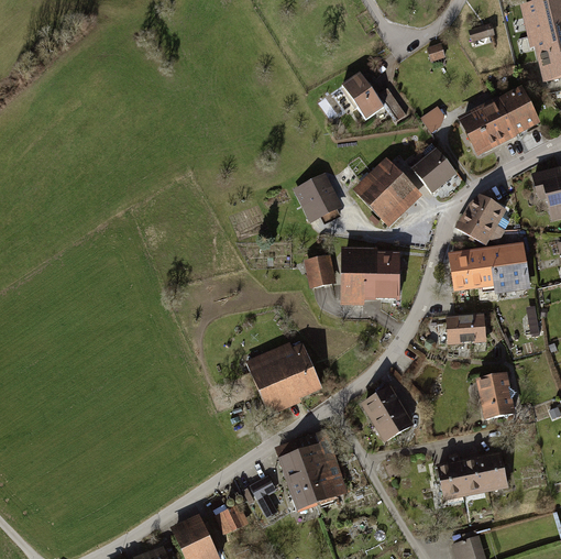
[(538,0),(530,2),(549,78),(560,75),(560,0),(538,0)]
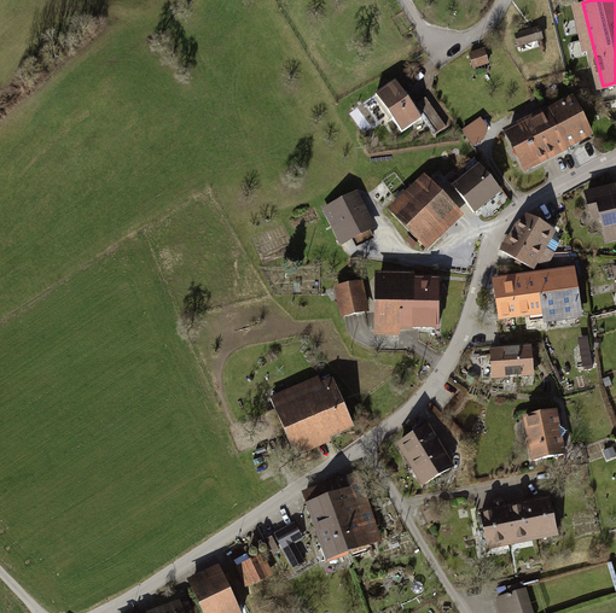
[(540,22),(515,29),(518,42),(545,36),(540,22)]
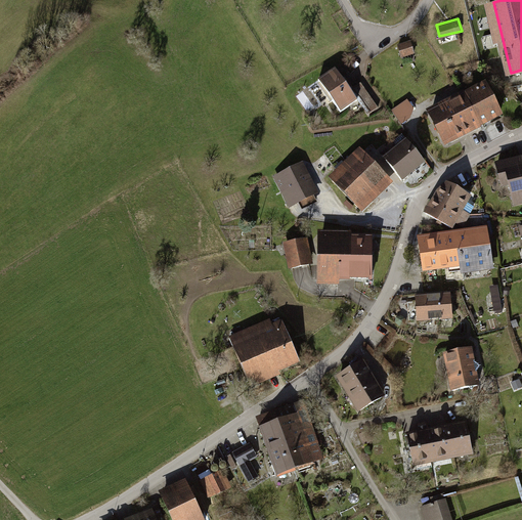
[(411,37),(397,41),(400,54),(415,51),(411,37)]
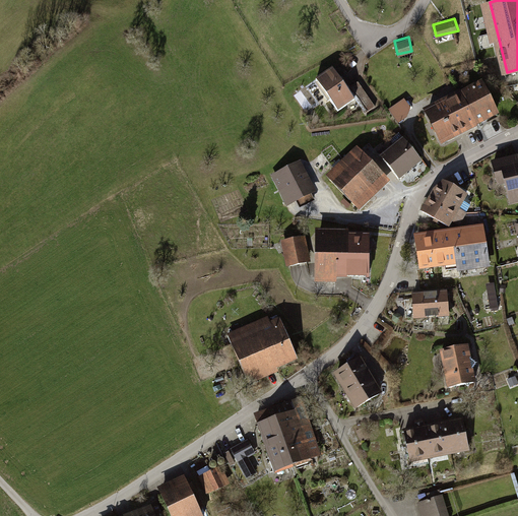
[(331,64),(315,76),(338,109),(354,97),(331,64)]
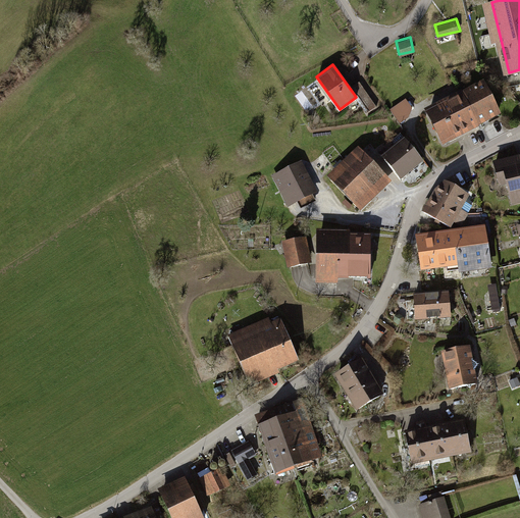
[(485,81),(464,92),(479,121),(501,110),(485,81)]
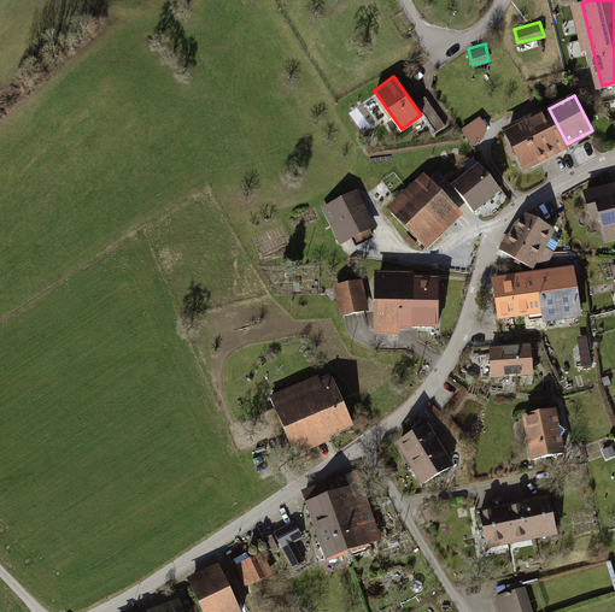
[(567,143),(549,109),(509,128),(527,163),(567,143)]
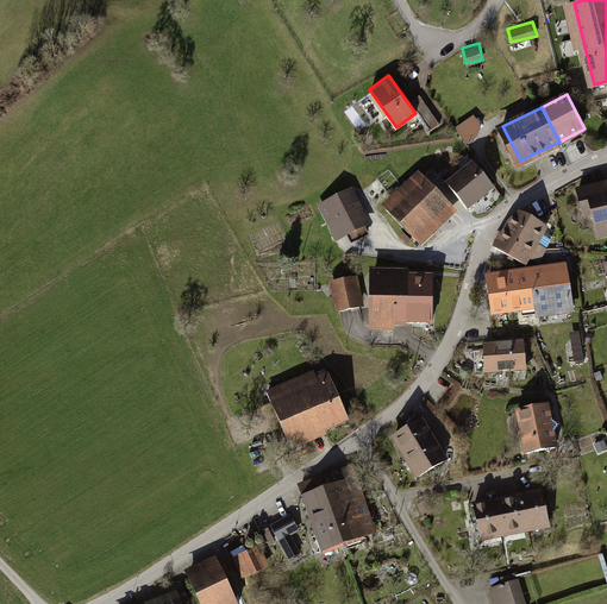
[(474,112),(456,124),(467,140),(476,134),(482,123),(474,112)]
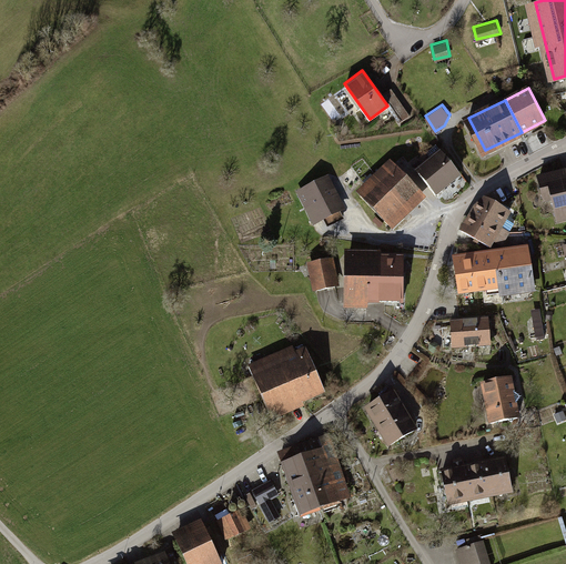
[(435,194),(461,174),(440,148),(414,168),(435,194)]
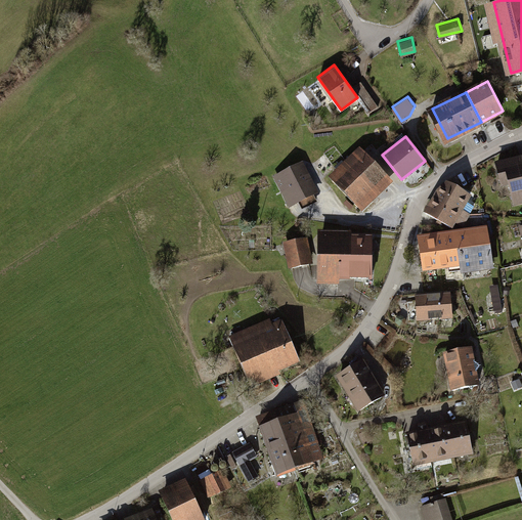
[(360,143),(328,173),(360,210),(393,179),(360,143)]
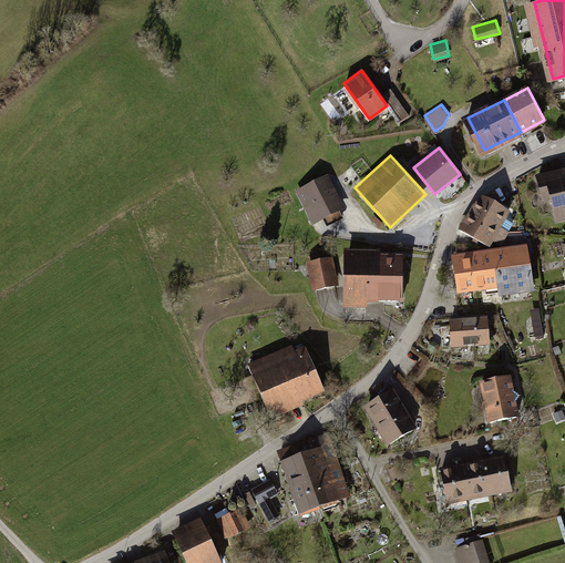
[(564,170),(540,176),(545,198),(553,196),(558,216),(564,215),(564,170)]
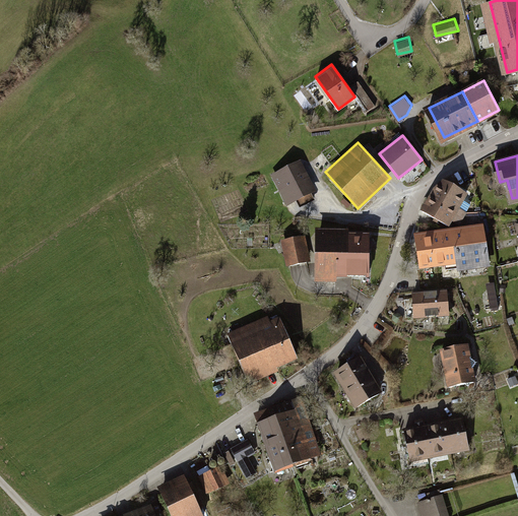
[(302,156),(270,173),(286,204),(318,189),(302,156)]
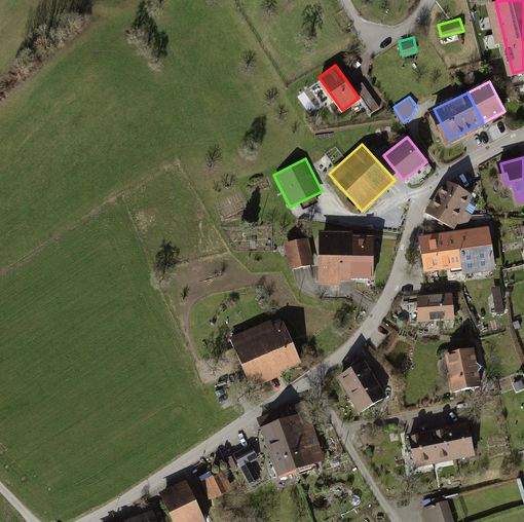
[(450,180),(431,212),(454,226),(474,194),(450,180)]
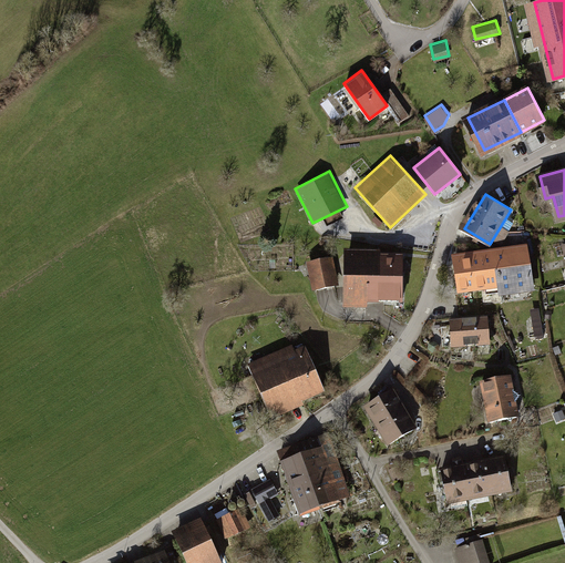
[(528,245),(456,255),(462,297),(534,287),(528,245)]
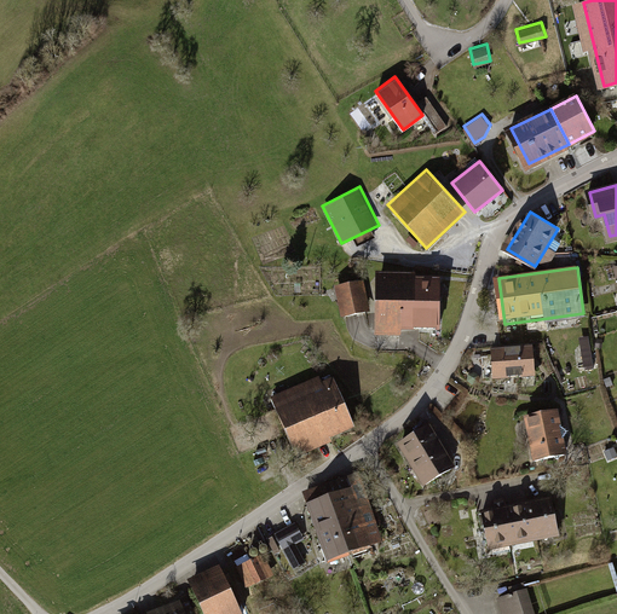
[(414,271),(375,271),(374,334),(401,334),(401,329),(439,329),(439,276),(414,276),(414,271)]
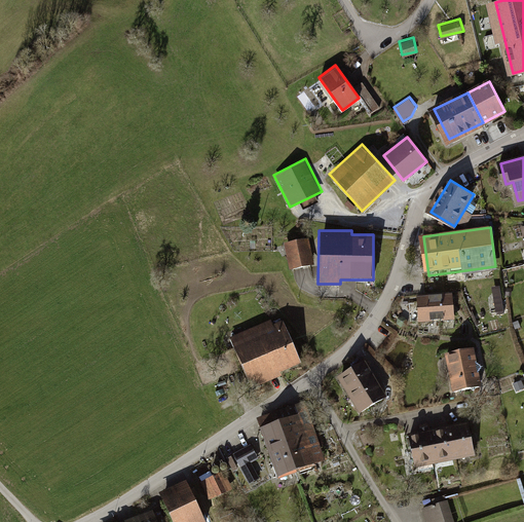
[(284,241),(290,267),(314,262),(309,236),(284,241)]
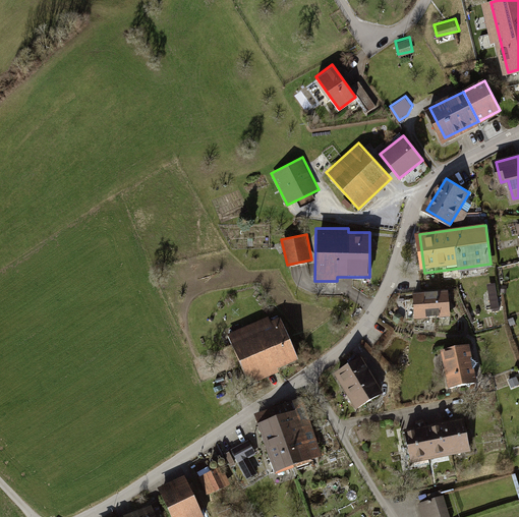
[(501,281),(492,281),(493,306),(502,306),(501,281)]
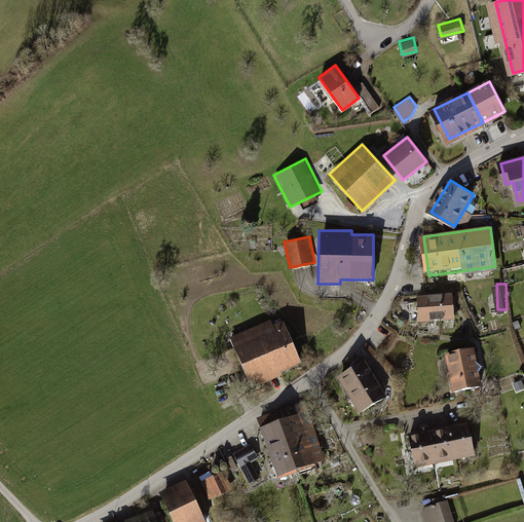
[(452,291),(417,294),(419,320),(455,317),(452,291)]
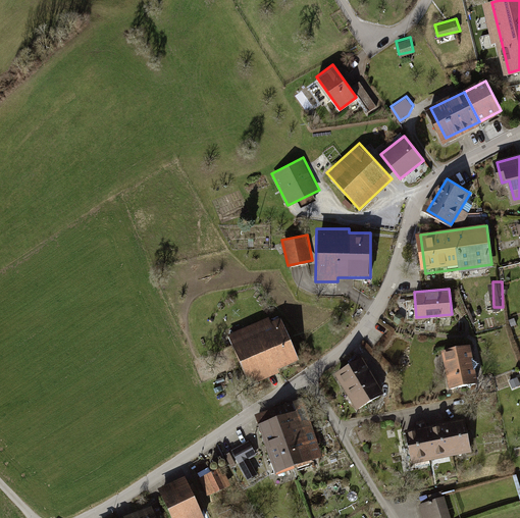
[(279,311),(227,333),(250,384),(301,362),(279,311)]
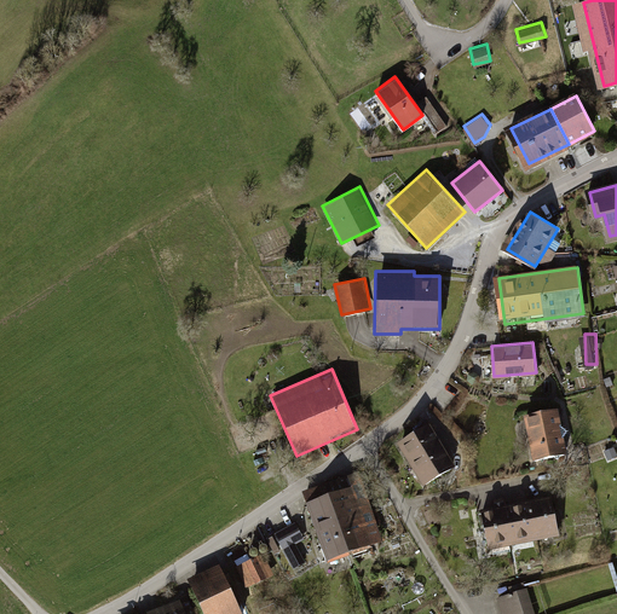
[(559,407),(523,415),(532,462),(568,455),(559,407)]
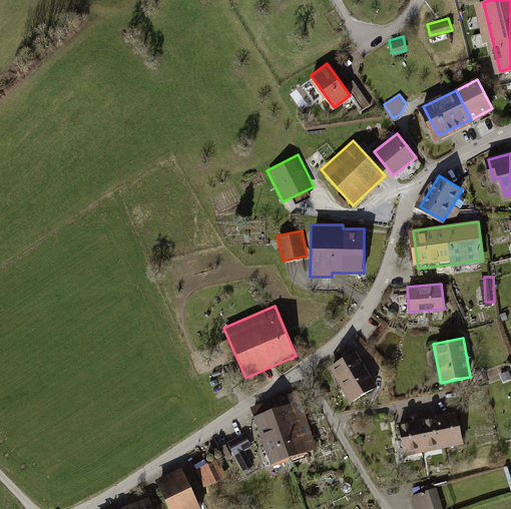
[(329,367),(340,384),(366,369),(356,351),(329,367)]
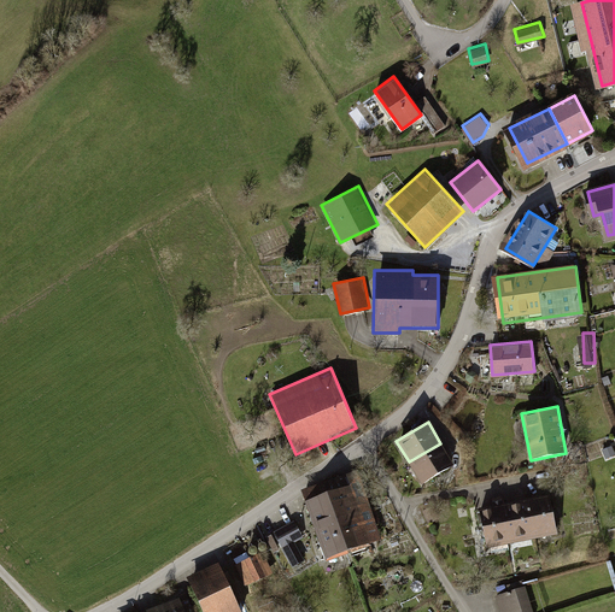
[(422,484),(454,465),(440,443),(409,462),(422,484)]
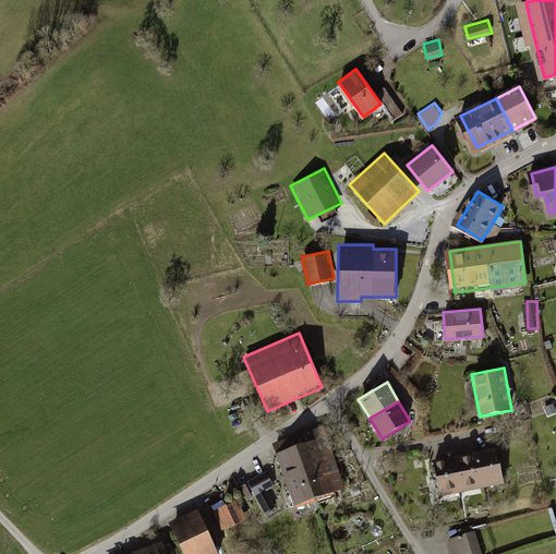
[(328,478),(295,490),(301,505),(348,488),(325,425),(312,431),(328,478)]
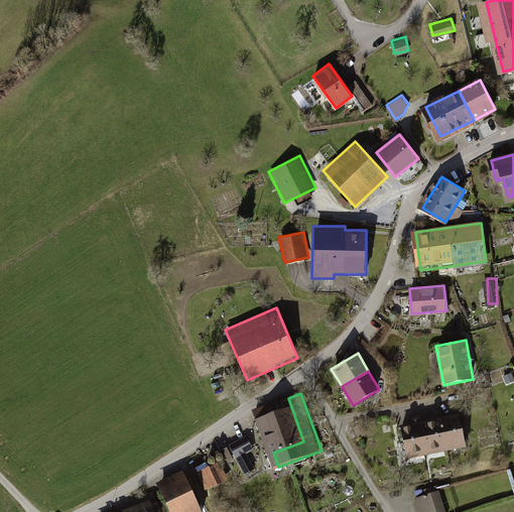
[(288,398),(257,409),(273,453),(303,441),(288,398)]
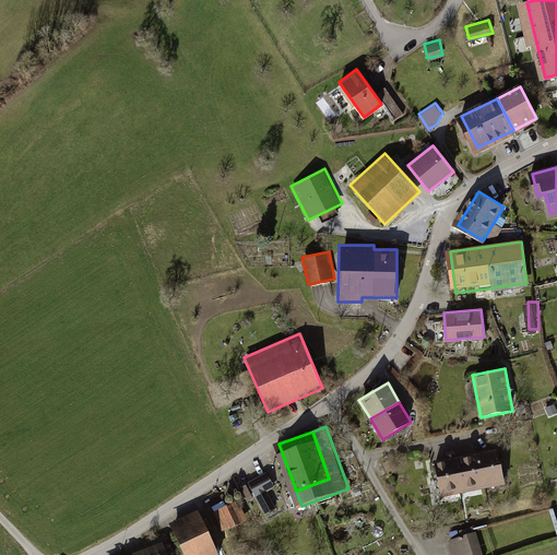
[(446,457),(433,459),(440,496),(463,492),(455,455),(454,447),(445,449),(446,457)]
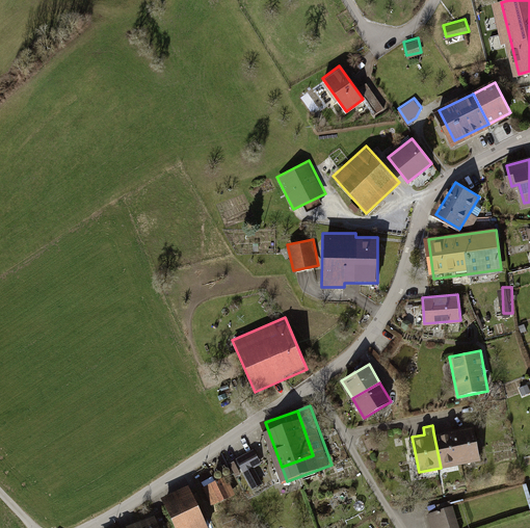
[(480,459),(473,425),(455,428),(462,464),(480,459)]
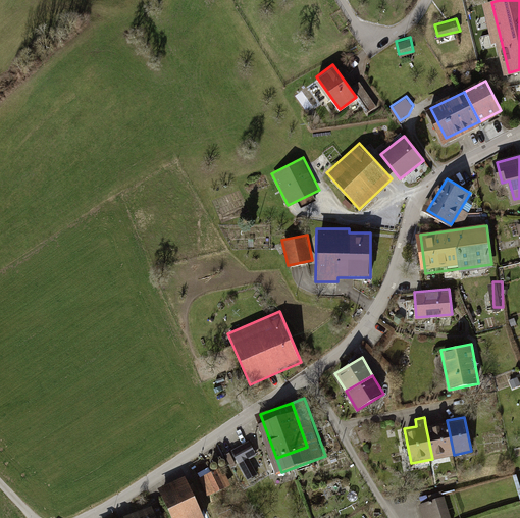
[(454,455),(447,420),(425,424),(432,459),(454,455)]
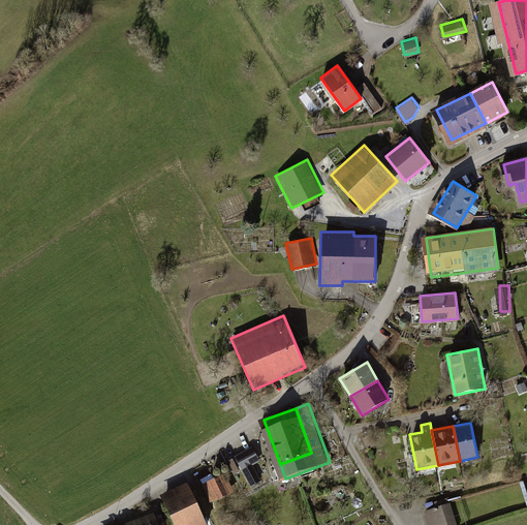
[(254,445),(238,454),(253,483),(262,479),(253,463),(261,459),(254,445)]
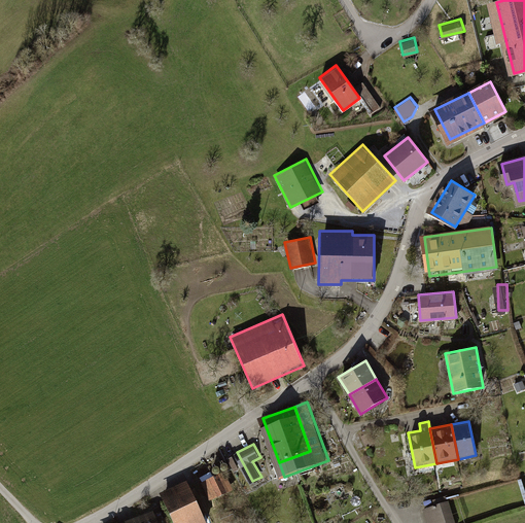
[(224,469),(201,481),(210,499),(234,488),(224,469)]
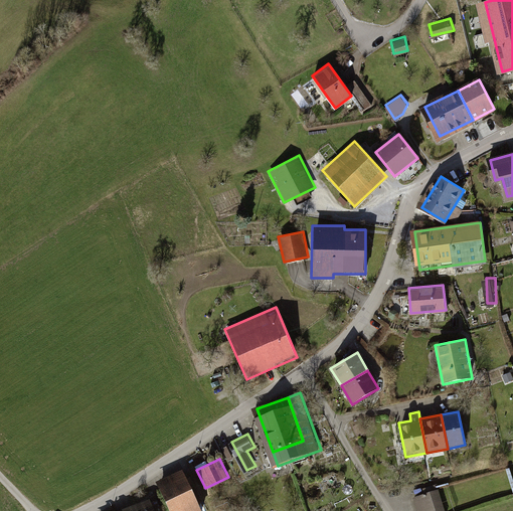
[(201,510),(183,469),(156,481),(169,510),(201,510)]
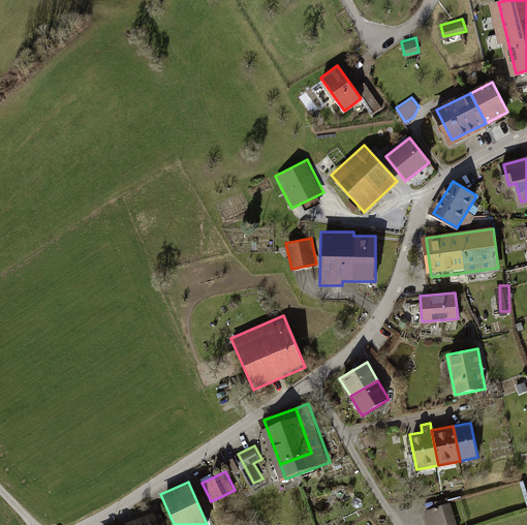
[(458,524),(451,501),(425,510),(429,524),(458,524)]
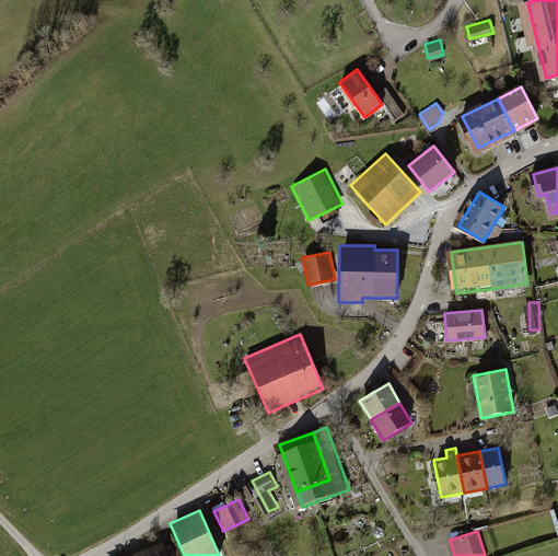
[(172,555),(165,541),(129,555),(172,555)]
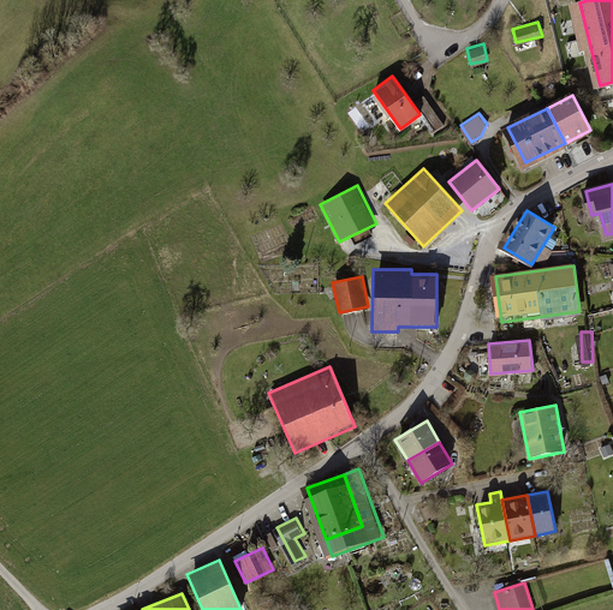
All buildings are outlined.
